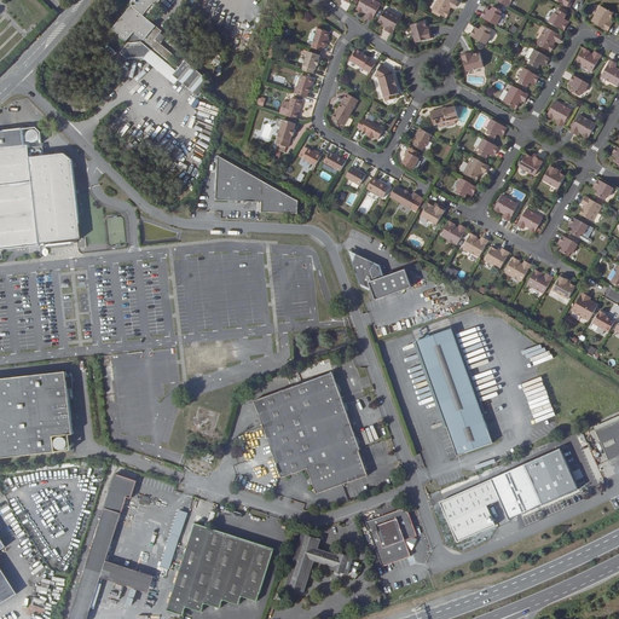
[(127,59),(143,58),(145,57),(151,50),(177,71),(173,75),(179,80),(200,97),(212,82),(185,61),(179,68),(171,61),(174,56),(155,39),(162,32),(145,16),(156,12),(157,12),(157,11),(158,10),(158,9),(158,7),(157,6),(156,5),(161,0),(131,0),(132,6),(113,28),(121,35),(120,36),(126,41),(121,47),(123,48),(120,53),(127,59)]
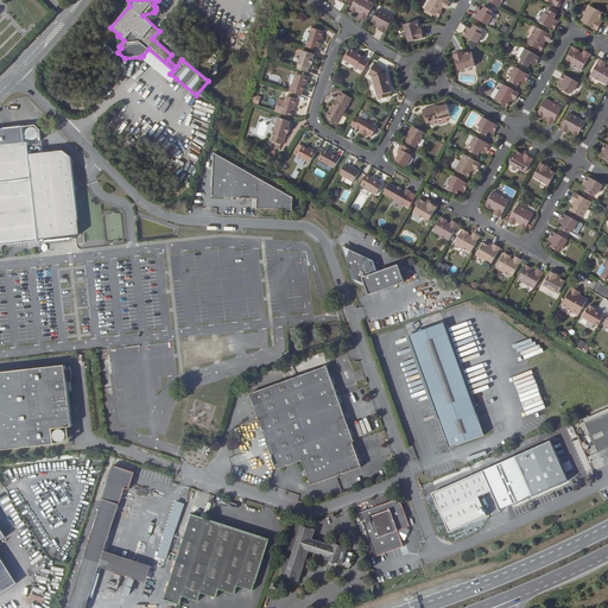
[(356,11),(361,13),(362,14),(361,18),(365,20),(374,5),(366,0),(355,0),(350,10),(355,12),(356,11)]
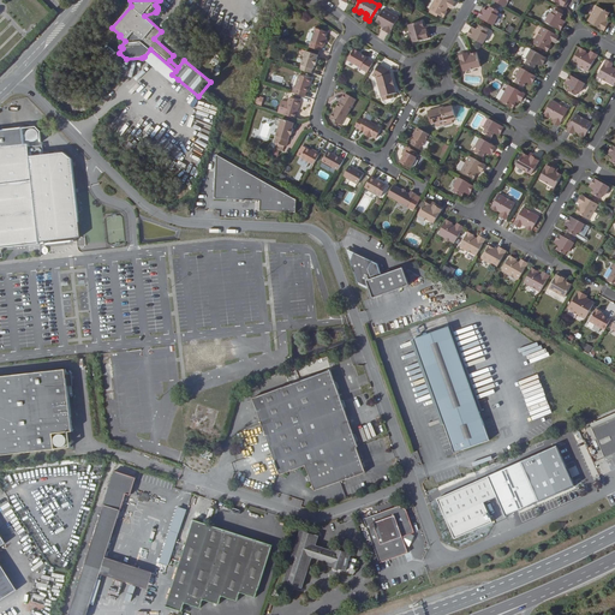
[(446,11),(448,6),(449,5),(453,6),(455,3),(452,0),(434,0),(430,10),(445,17),(447,12),(446,11)]
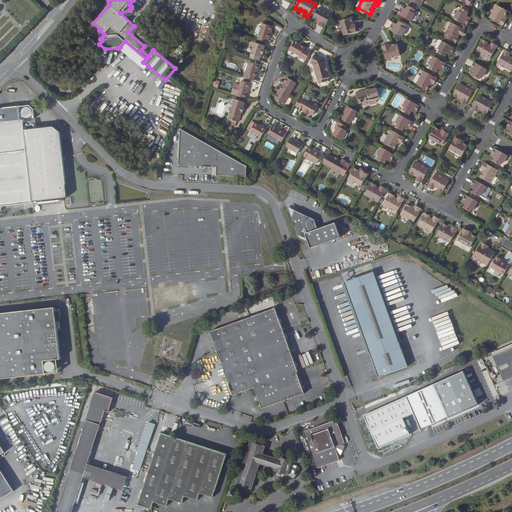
[(406,9),(405,8),(404,10),(401,8),(398,14),(411,21),(415,13),(413,12),(415,9),(408,5),(406,9)]
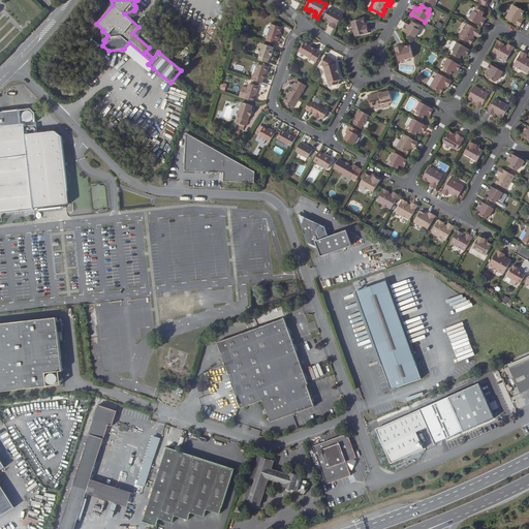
[(523,20),(522,20),(521,19),(523,16),(522,16),(525,11),(514,5),(506,19),(520,26),(523,20)]
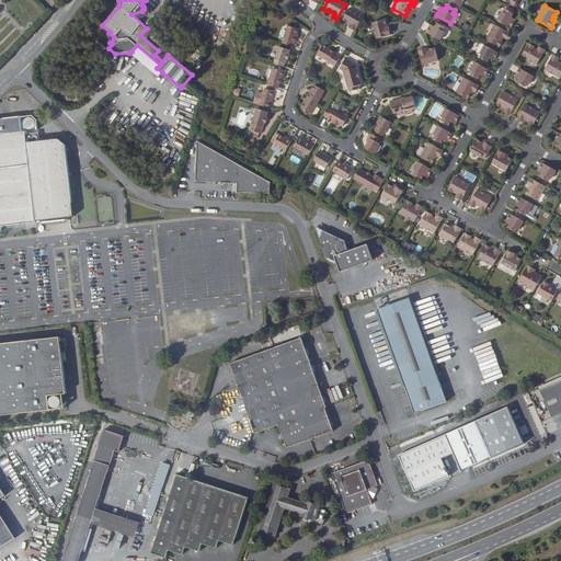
[(347,22),(347,23),(351,24),(350,25),(348,27),(355,31),(364,15),(350,8),(343,20),(347,22)]
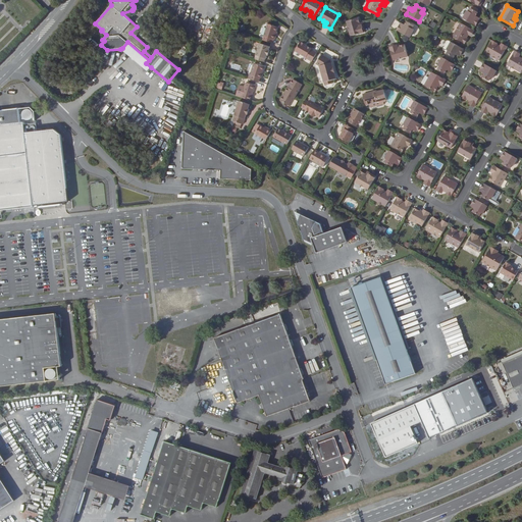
[(476,18),(477,16),(476,15),(478,12),(476,11),(477,9),(474,7),(473,9),(471,8),(469,11),(467,10),(463,18),(476,25),(479,19),(476,18)]
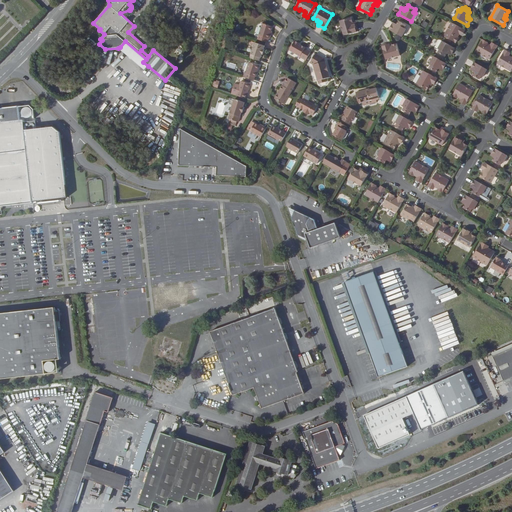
[(358,31),(356,24),(355,25),(354,22),(353,23),(351,18),(340,21),(344,35),(358,31)]
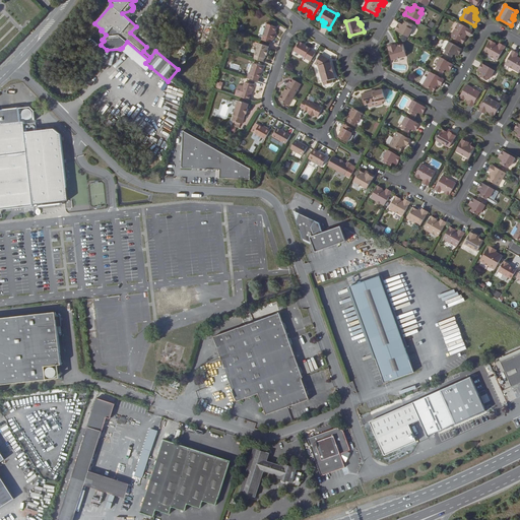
[(401,26),(398,24),(395,29),(408,38),(412,29),(410,28),(412,25),(405,21),(403,24),(402,24),(401,26)]
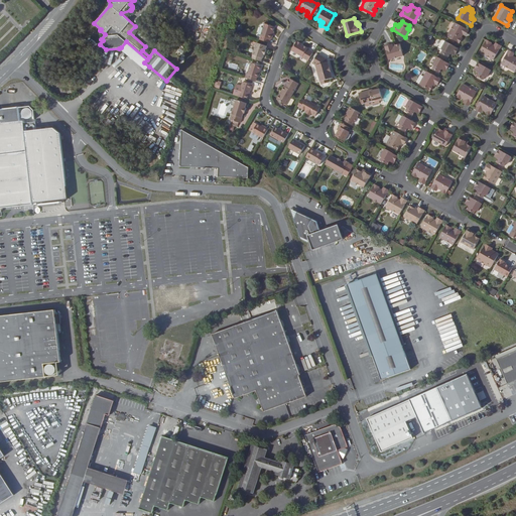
[(462,37),(463,34),(464,32),(467,34),(469,30),(456,22),(447,36),(447,38),(454,42),(455,40),(460,43),(463,38),(462,37)]
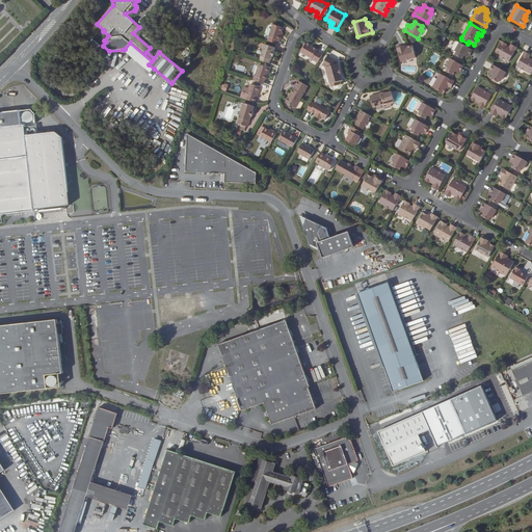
[(283,32),(282,32),(284,27),(273,24),(268,41),(277,44),(280,40),(281,41),(283,32)]
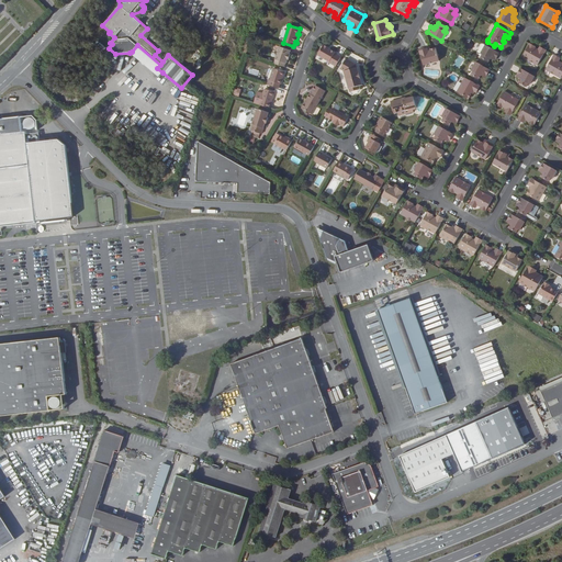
[(547,51),(542,48),(540,51),(538,49),(535,47),(536,46),(530,44),(523,57),(538,65),(547,51)]
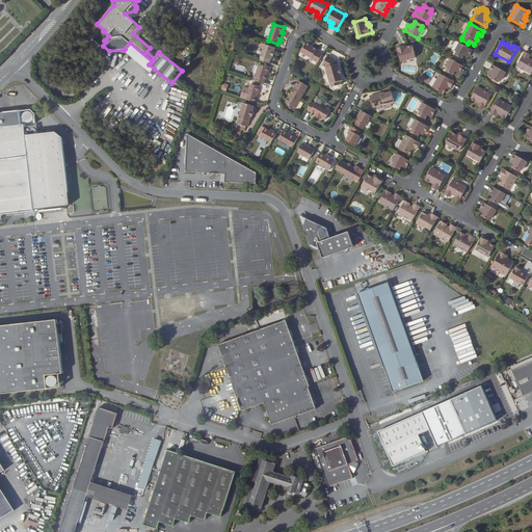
[(150,73),(154,69),(149,64),(152,61),(130,43),(125,49),(123,50),(150,73)]
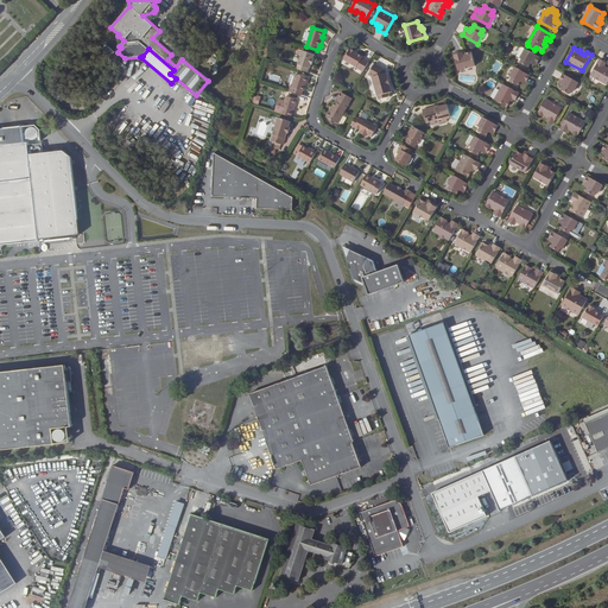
[(356,68),(363,71),(369,62),(362,57),(355,52),(356,52),(350,49),(344,59),(356,67),(356,68)]
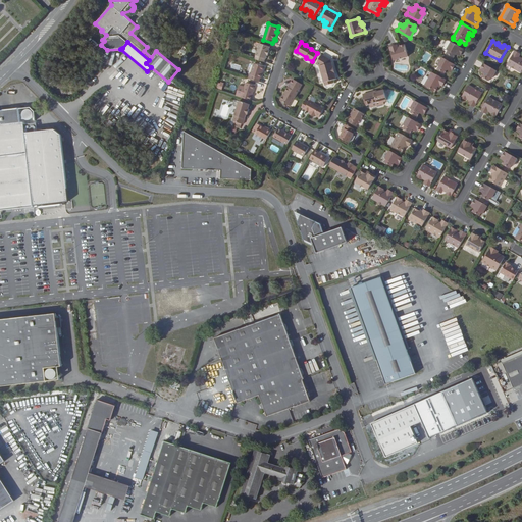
[(456,54),(457,55),(460,56),(461,55),(464,49),(452,42),(447,50),(449,51),(447,54),(454,58),(456,54)]
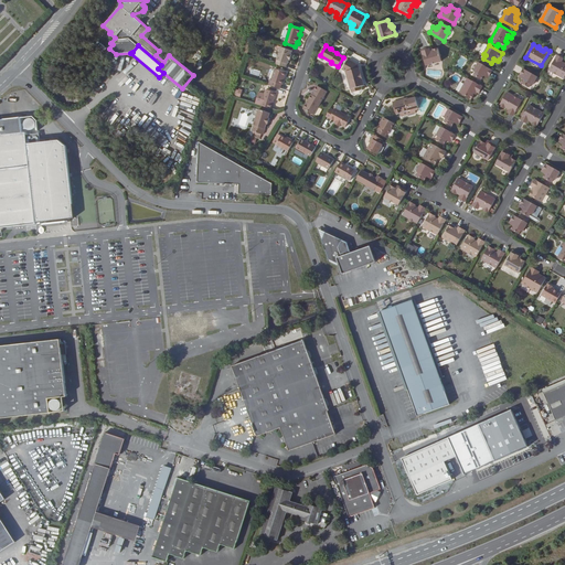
[(289,60),(290,60),(292,54),(291,54),(292,51),(281,48),(276,64),(286,67),(287,63),(288,64),(289,60)]
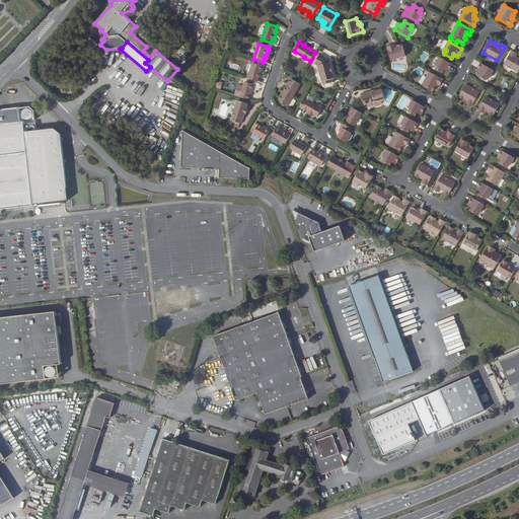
[(397,46),(397,45),(395,45),(394,44),(387,46),(391,60),(405,56),(402,45),(397,46)]
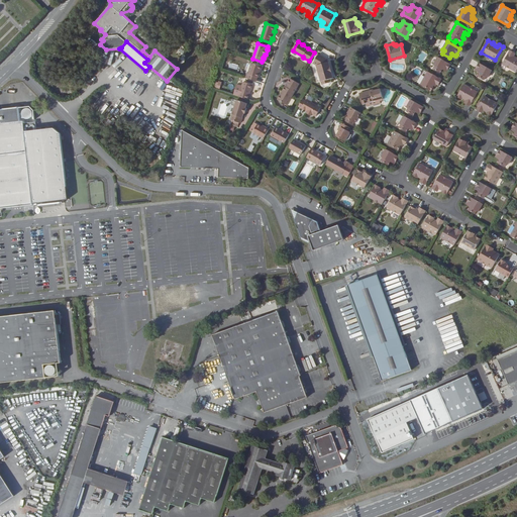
[(516,58),(514,57),(512,56),(514,53),(510,50),(502,65),(516,72),(516,70),(516,58)]
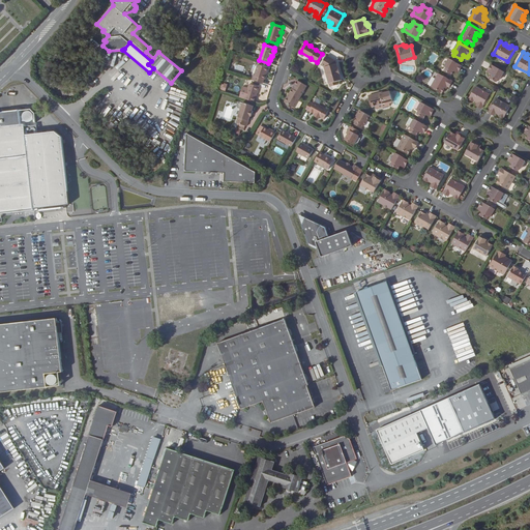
[(330,84),(330,87),(339,85),(337,82),(342,80),(337,63),(336,63),(334,60),(327,55),(321,65),(325,67),(329,84),(330,84)]
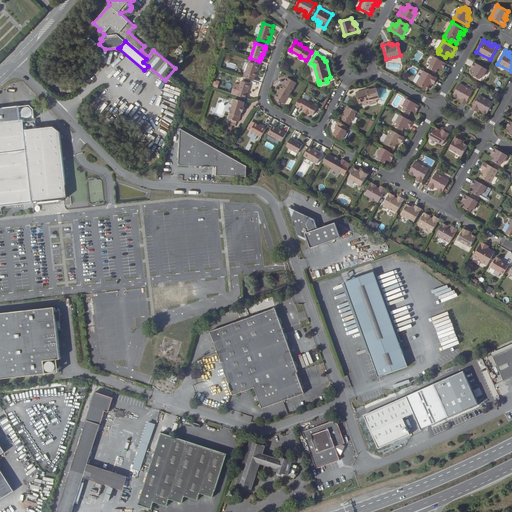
[(438,68),(439,69),(440,67),(443,69),(447,63),(434,56),(429,64),(431,65),(429,68),(436,72),(438,68)]
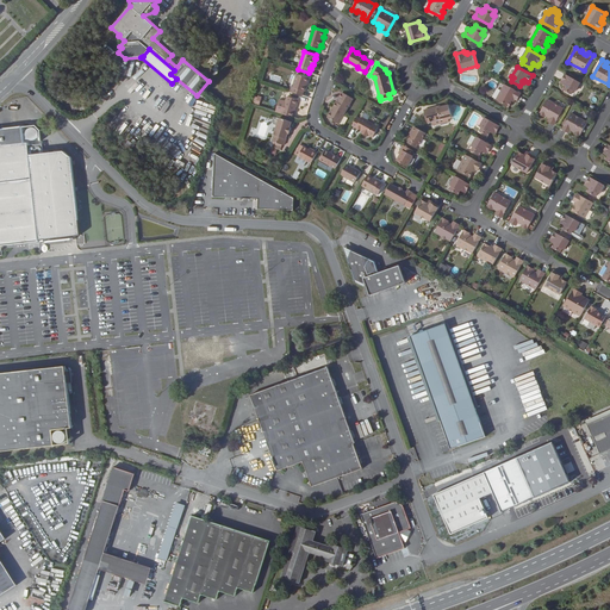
[(307,82),(310,78),(297,74),(292,87),(293,88),(292,92),(303,95),(304,92),(305,92),(309,82),(307,82)]
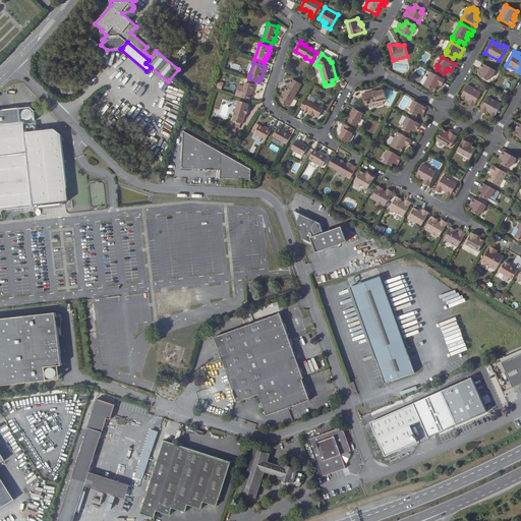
[(482,71),(481,72),(482,73),(480,76),(487,80),(489,77),(491,78),(496,70),(482,63),(479,69),(482,71)]
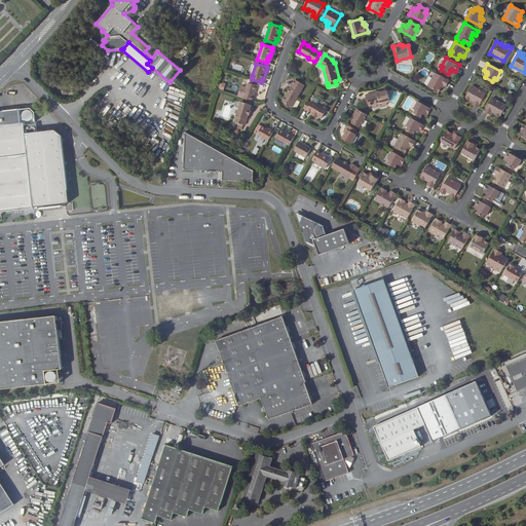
[(442,88),(444,85),(446,86),(449,80),(436,73),(427,86),(439,92),(442,88)]
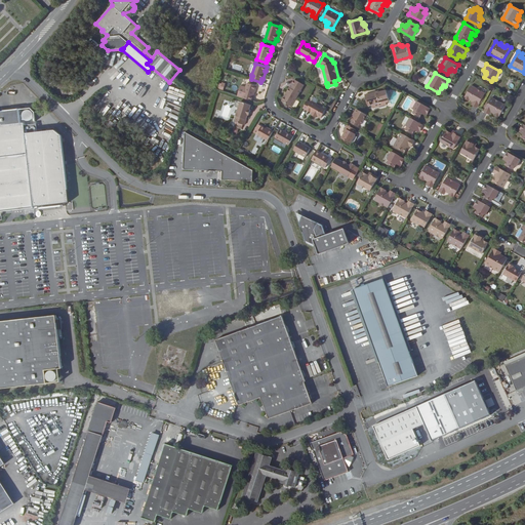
[(257,86),(247,83),(242,97),(252,102),(257,86)]
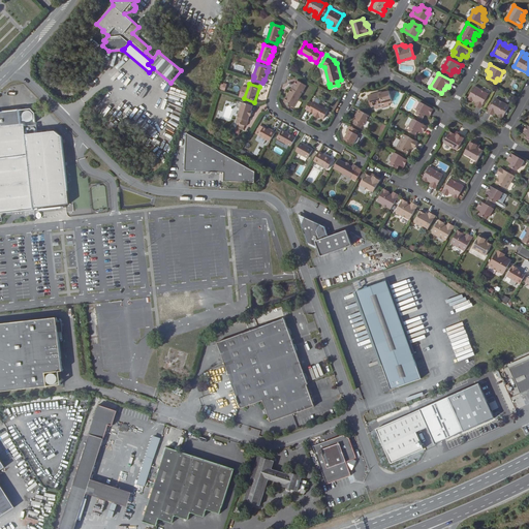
[(304,91),(293,85),(284,101),(294,107),(304,91)]
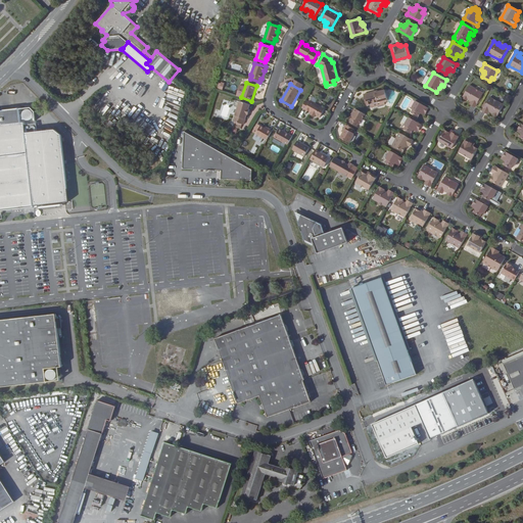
[(468,99),(472,101),(473,102),(472,105),(475,107),(477,104),(479,105),(485,94),(483,93),(469,86),(463,98),(467,100),(468,99)]
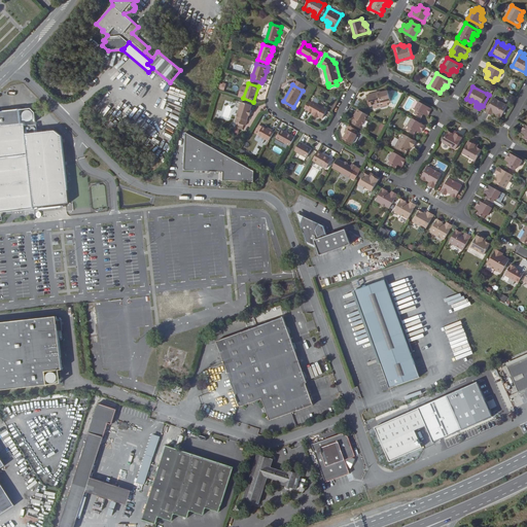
[(383,91),(379,92),(379,93),(366,96),(369,104),(377,102),(386,100),(386,102),(391,101),(388,91),(384,92),(383,91)]
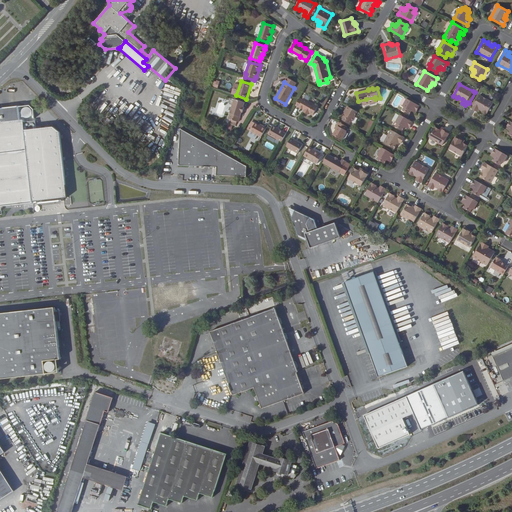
[(472,109),(476,111),(477,108),(479,109),(482,111),(482,112),(486,115),(493,103),(480,95),(478,94),(472,105),(473,106),(472,109)]
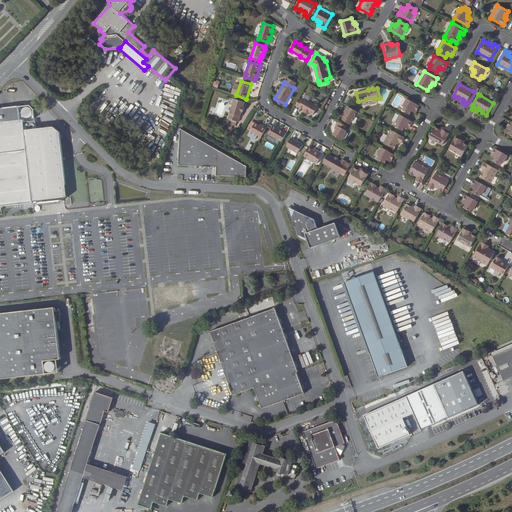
[(304,98),(303,100),(300,98),(295,106),(304,110),(303,112),(308,115),(309,113),(313,115),(318,106),(314,104),(304,98)]
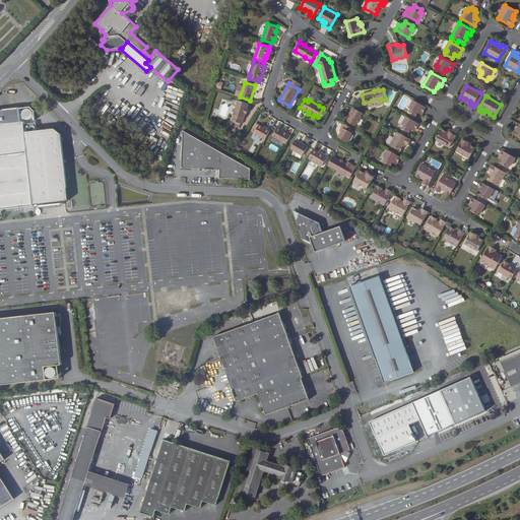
[(239,101),(232,120),(243,124),(246,114),(247,114),(248,109),(249,104),(239,101)]
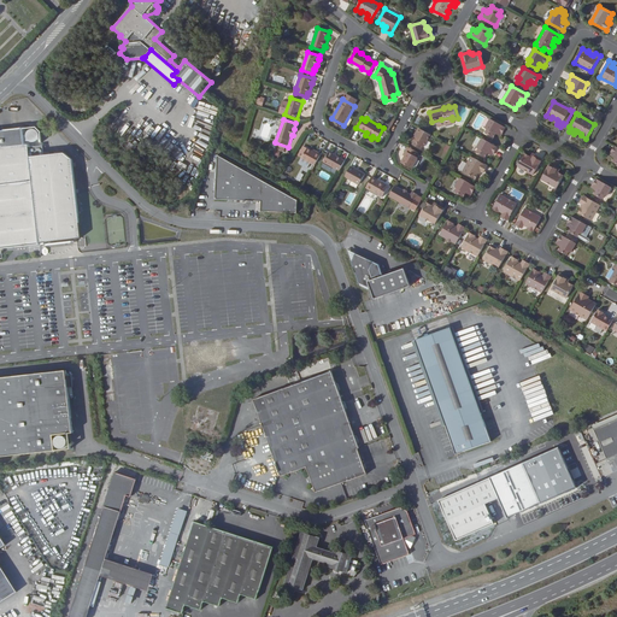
[(498,133),(501,134),(506,128),(491,119),(486,128),(487,129),(486,133),(493,137),(495,134),(497,134),(498,133)]
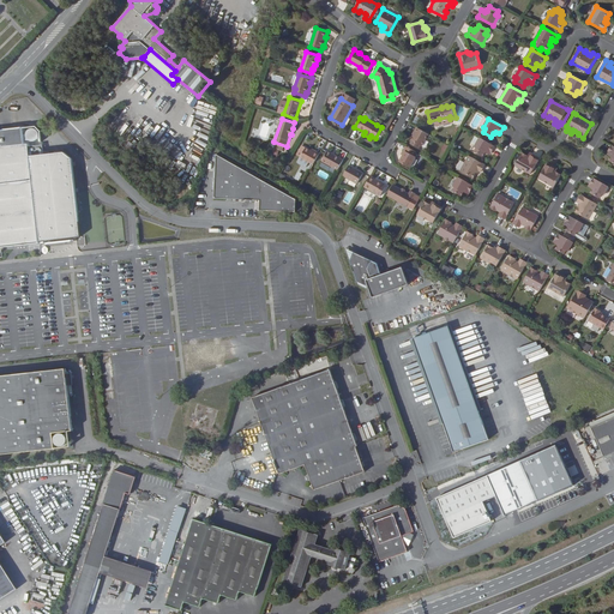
[(0,247),(38,244),(38,241),(80,236),(72,158),(64,152),(43,155),(30,156),(29,146),(28,144),(24,144),(23,127),(0,130),(0,247)]
